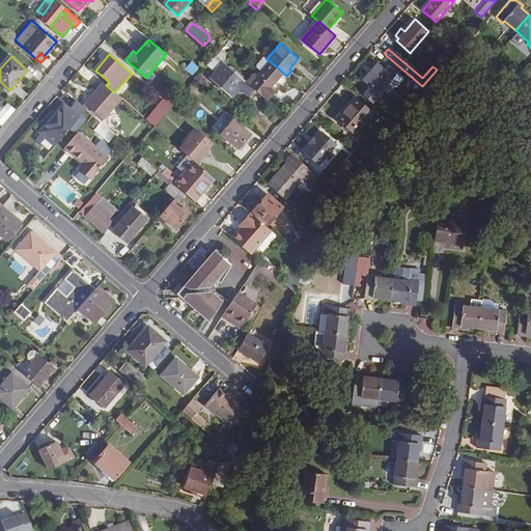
[(267,59),(263,56),(257,63),(257,66),(262,71),(270,61),(267,59)]
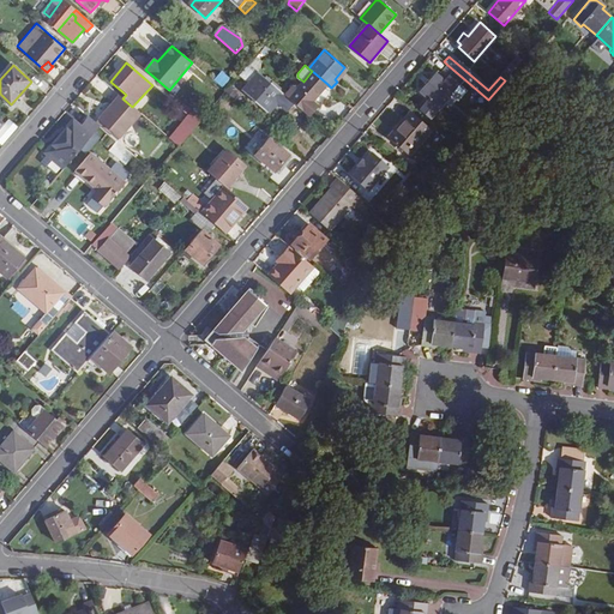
[(417,92),(427,101),(419,110),(429,119),(463,78),(447,65),(440,72),(437,70),(417,92)]
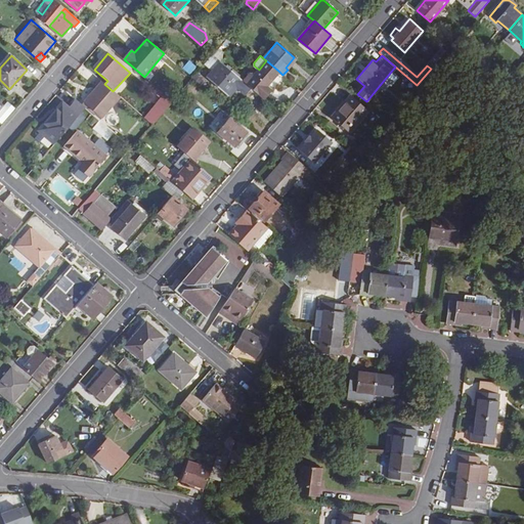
[(213,72),(221,62),(213,56),(205,66),(213,72)]
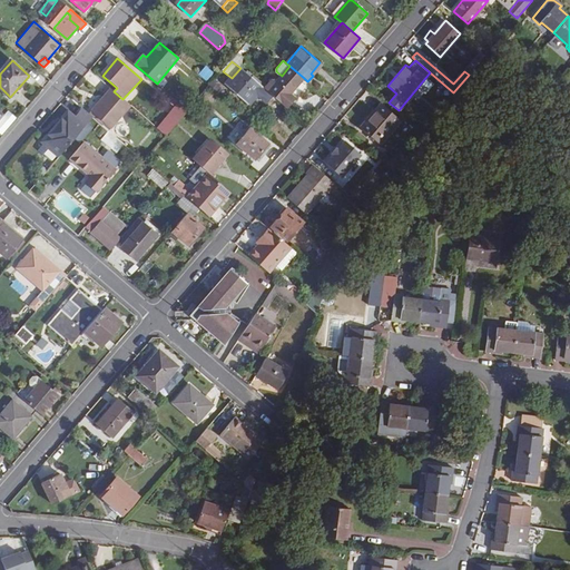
[(320,62),(311,74),(313,76),(322,65),(320,62)]
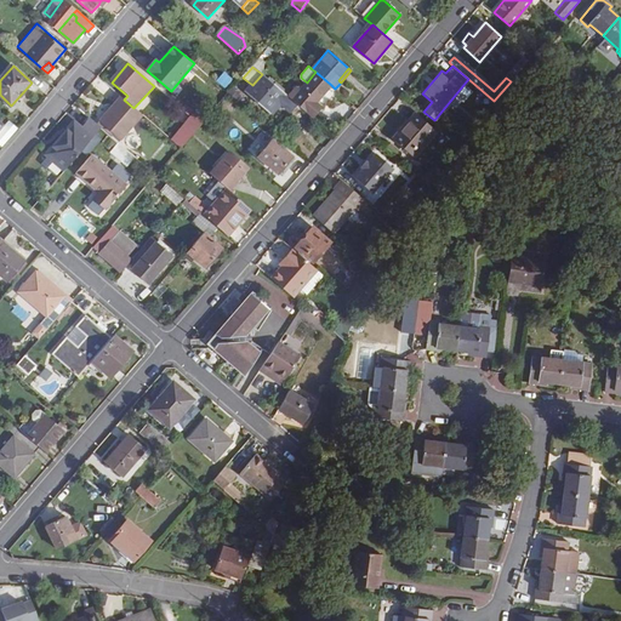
[(301,89),(297,86),(289,97),(297,104),(311,117),(320,106),(317,102),(331,85),(315,72),(307,83),(301,89)]
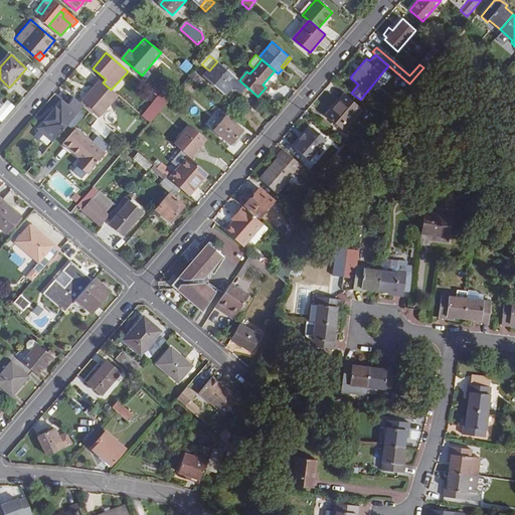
[(189,61),(182,69),(188,74),(194,66),(189,61)]
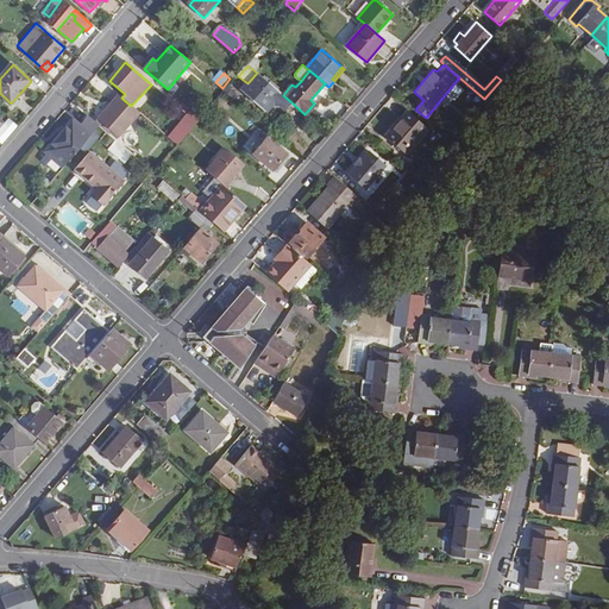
[(276,101),(286,110),(292,102),(283,95),(257,73),(248,83),(240,90),(265,113),(276,101)]
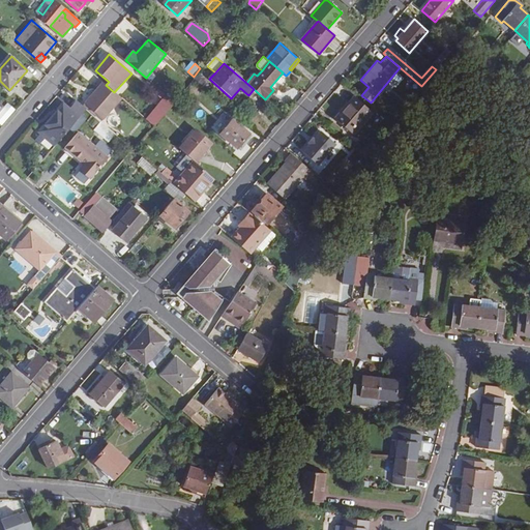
[(200,76),(196,80),(205,88),(208,83),(200,76)]
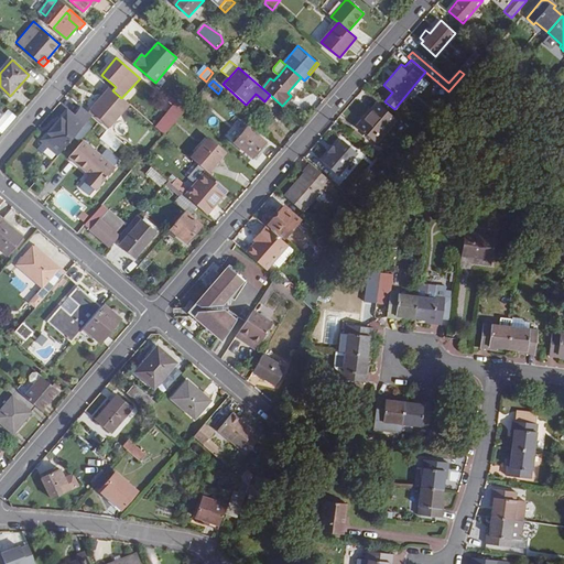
[(110,128),(130,106),(121,98),(112,90),(110,88),(90,110),(110,128)]
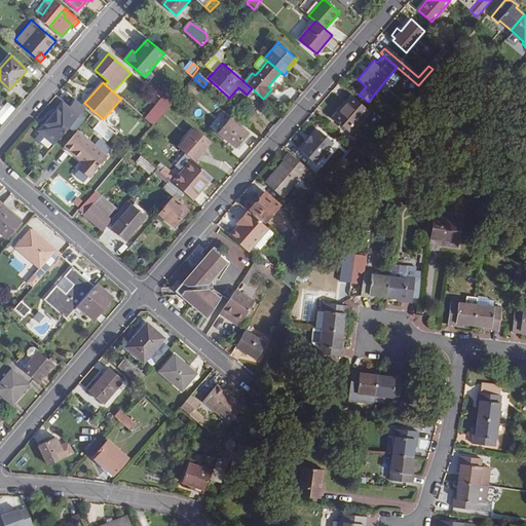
[(166,96),(145,119),(153,125),(174,102),(166,96)]
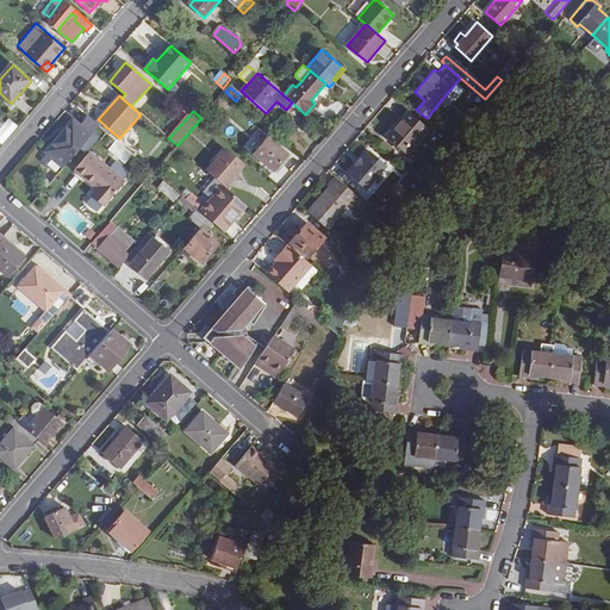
[(405,155),(428,130),(409,112),(386,138),(405,155)]
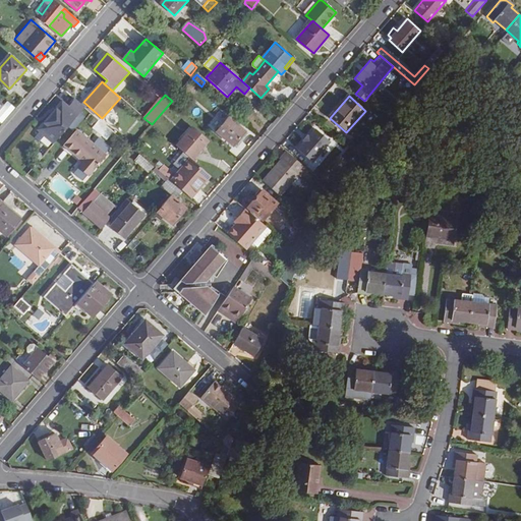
[(40,131),(55,143),(78,116),(85,108),(76,100),(68,108),(63,104),(40,131)]
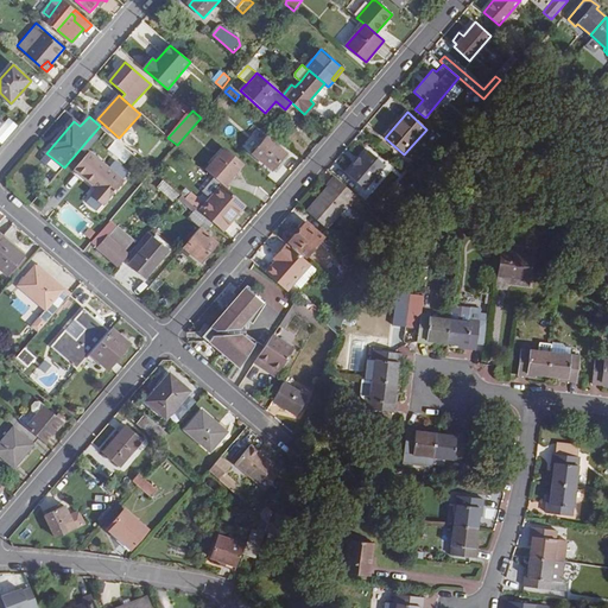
[(287,153),(268,137),(254,153),(273,169),(287,153)]
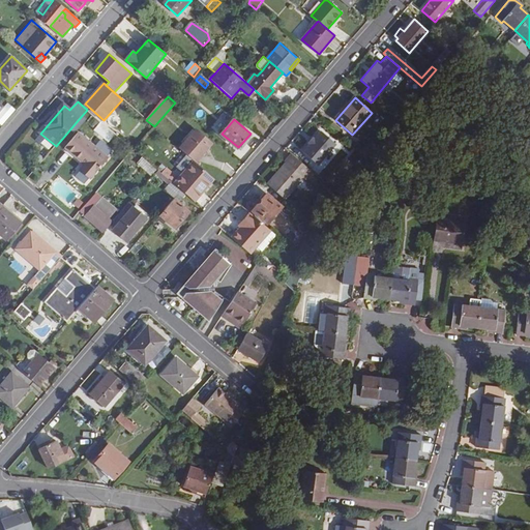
[(109,142),(116,135),(101,122),(95,130),(109,142)]
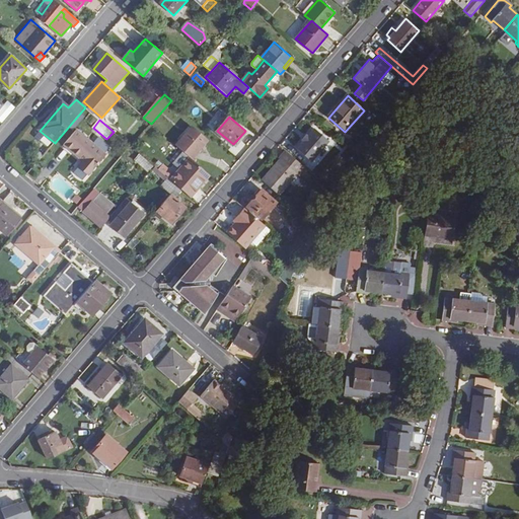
[(208,141),(193,127),(175,145),(192,159),(208,141)]
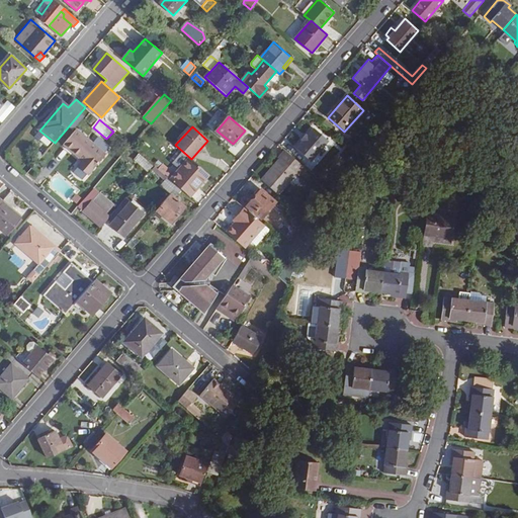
[(77,130),(64,145),(83,161),(79,165),(90,174),(106,155),(77,130)]
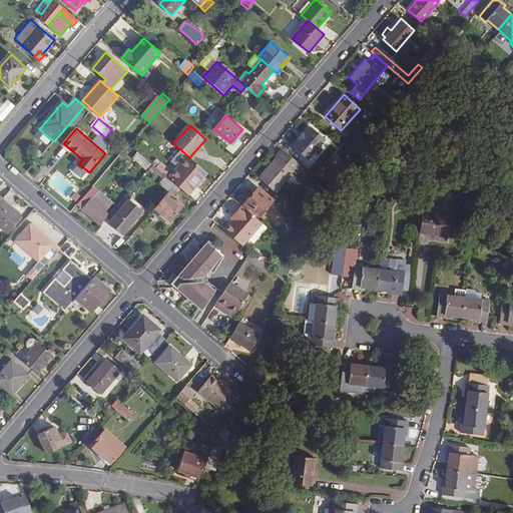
[(310,155),(318,146),(310,138),(302,148),(310,155)]
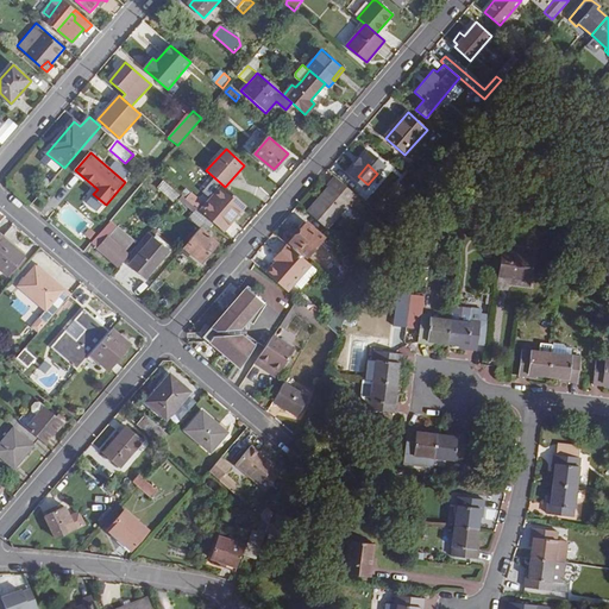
[(371,186),(376,189),(391,168),(387,164),(371,186)]
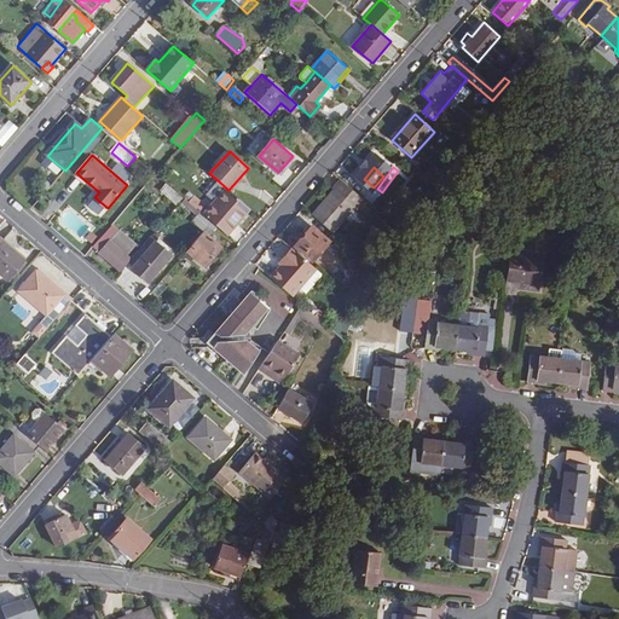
[(427,175),(421,169),(416,175),(422,181),(427,175)]
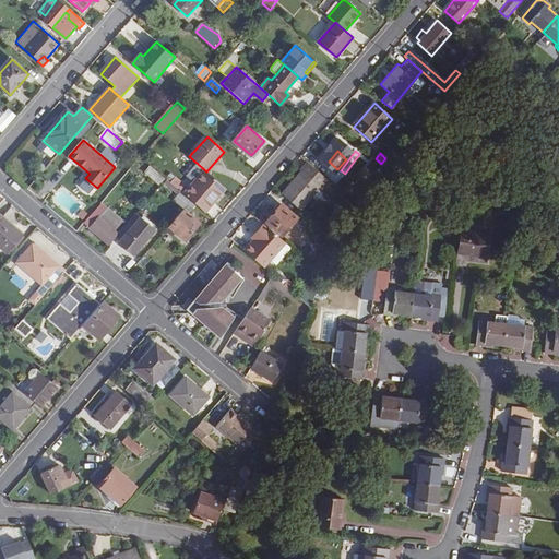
[(320,188),(323,191),(330,182),(310,165),(283,195),(300,210),(320,188)]
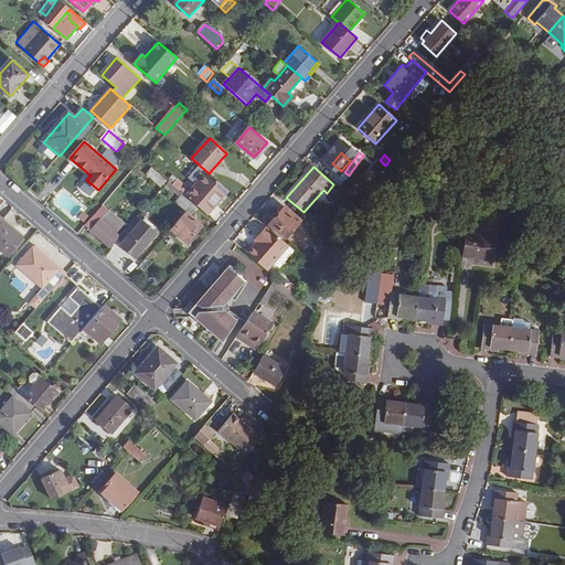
[(147,176),(161,188),(168,181),(152,168),(147,176)]
